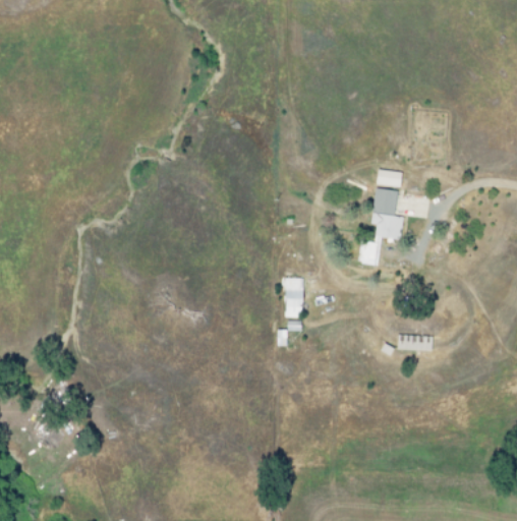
[(380,238),(400,240),(402,218),(394,216),(397,191),(375,188),(370,225),(376,226),(374,243),(360,241),(357,264),(377,266),(380,238)]
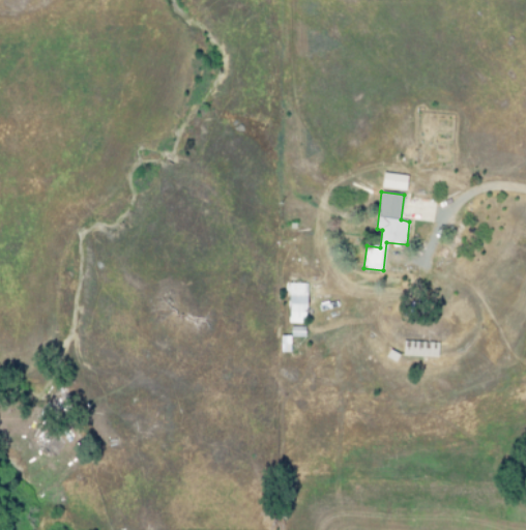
[(289,323),(307,323),(308,284),(290,284),(289,323)]
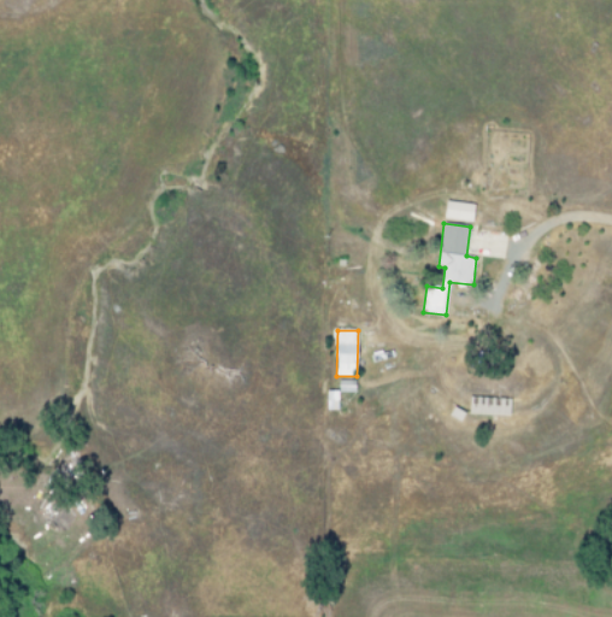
[(340,392),(357,392),(357,381),(340,381),(340,392)]
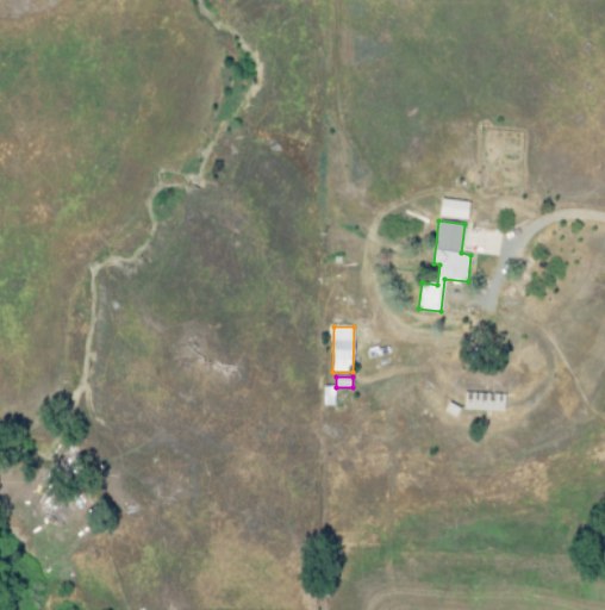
[(324,406),(335,406),(335,387),(324,386),(324,406)]
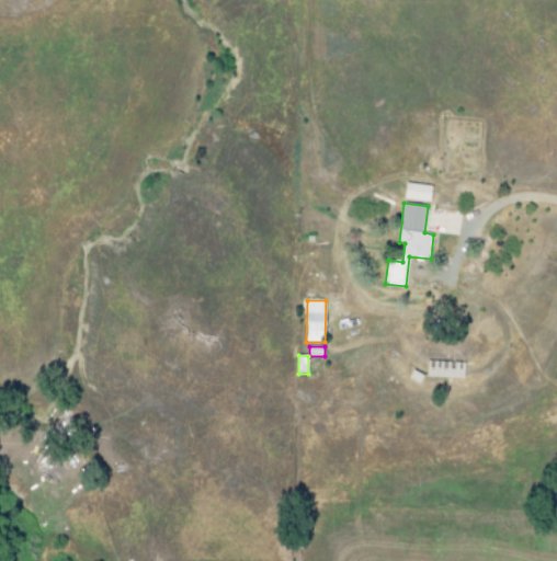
[(464,378),(465,363),(428,362),(428,377),(464,378)]
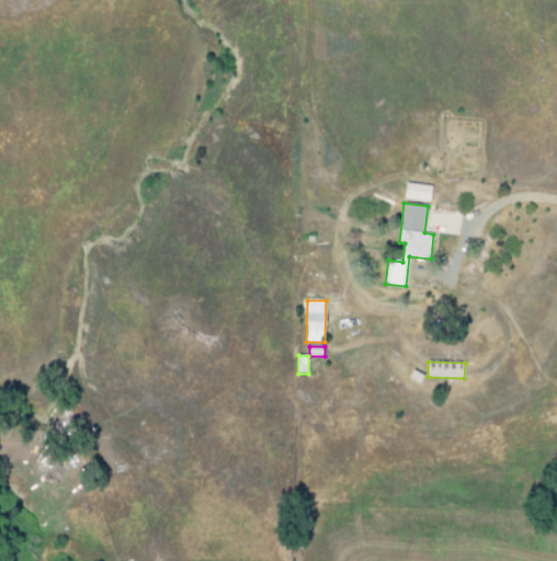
All buildings are outlined.
